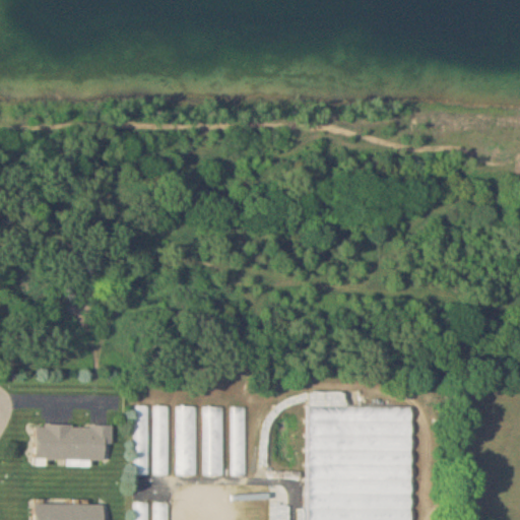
[(135,474),(148,474),(148,405),(135,405),(135,474)]
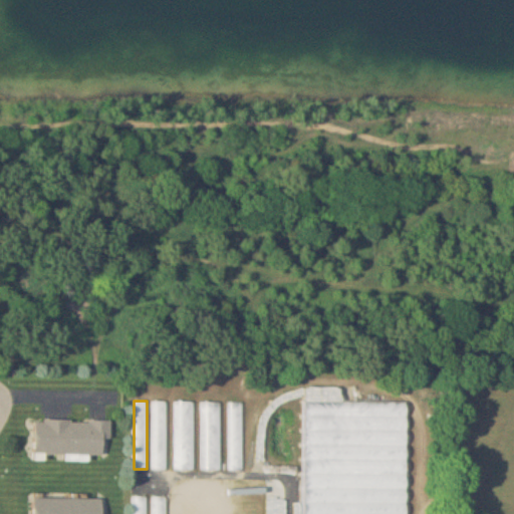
[(152,402),(152,469),(167,469),(167,402),(152,402)]
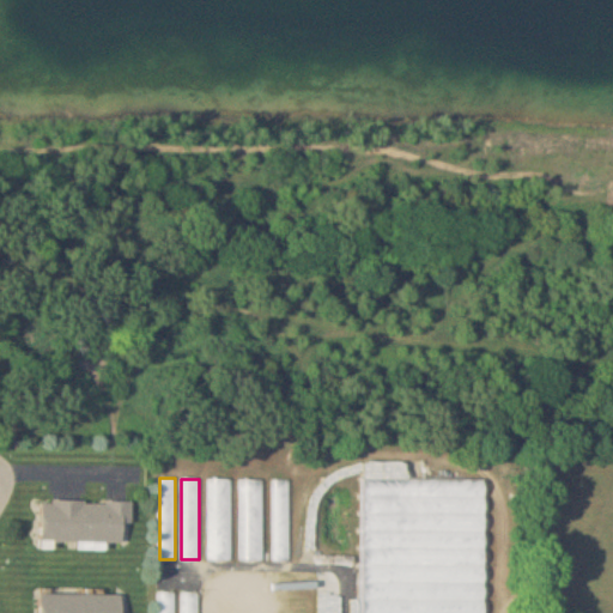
[(484,612),(484,479),(362,480),(362,612),(484,612)]
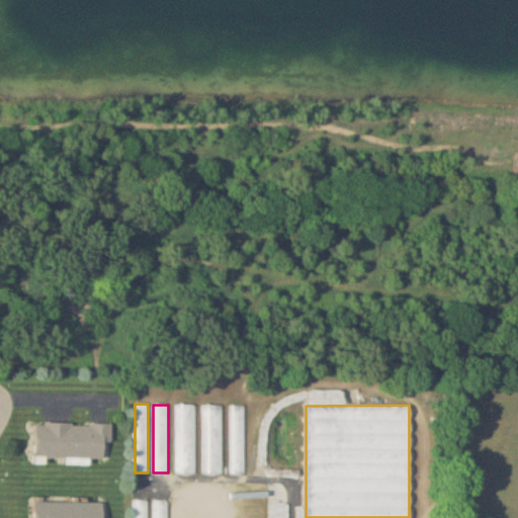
[(196,406),(177,406),(177,473),(196,473),(196,406)]
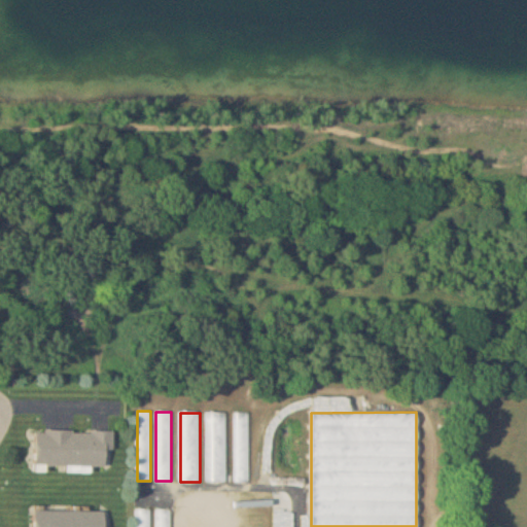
[(207,413),(207,482),(226,482),(226,413),(207,413)]
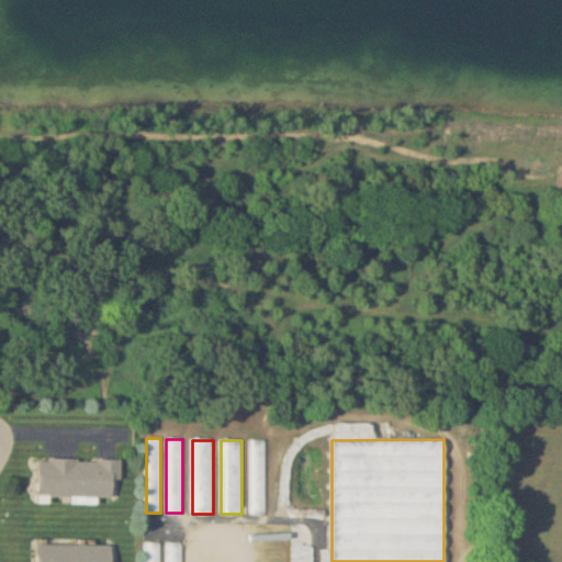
[(38,459),(38,496),(120,497),(121,459),(38,459)]
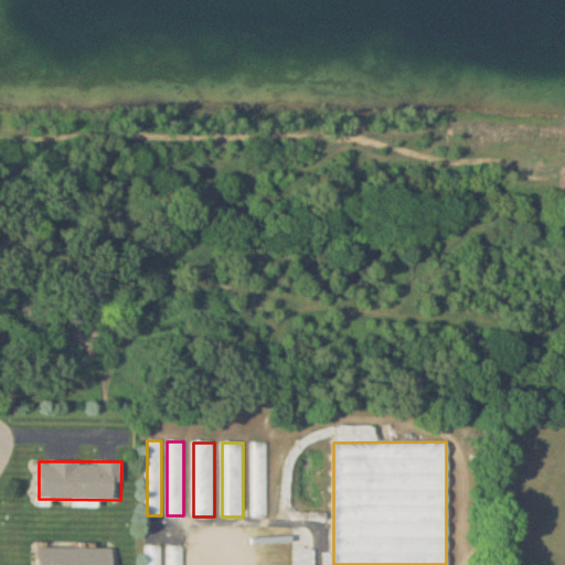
[(36,564),(112,564),(113,547),(36,546),(36,564)]
